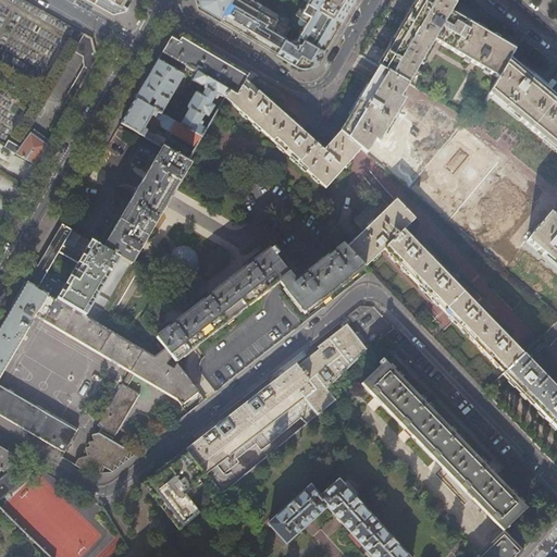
[(126,10),(127,7),(115,0),(89,0),(113,13),(126,10)]
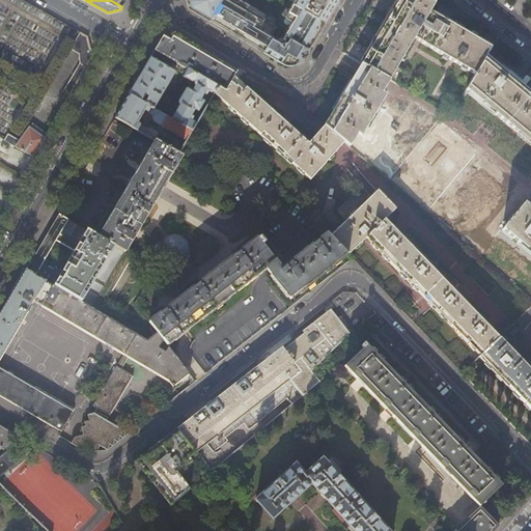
[(316,33),(325,20),(291,0),(287,0),(283,8),(286,10),(277,27),(262,19),(262,17),(247,7),(248,4),(242,0),(236,0),(236,1),(235,0),(186,0),(189,7),(231,32),(261,51),(271,34),(276,27),(284,32),(309,46),(316,33)]
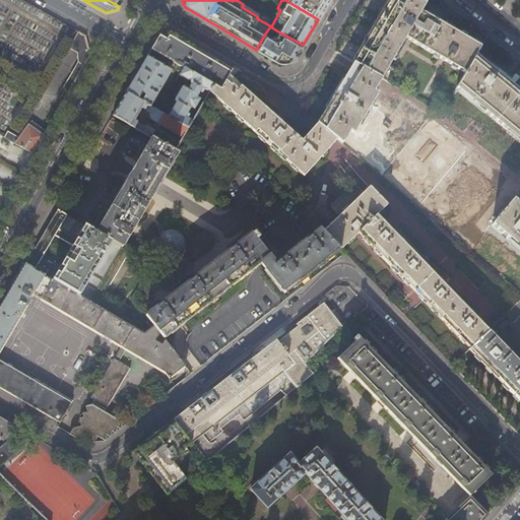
[(285,0),(318,19),(329,0),(285,0)]
